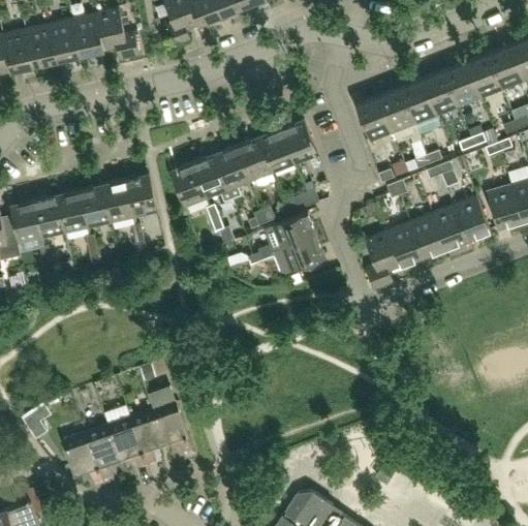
[(198,25),(188,0),(162,0),(172,23),(162,26),(171,49),(190,40),(186,30),(198,25)]
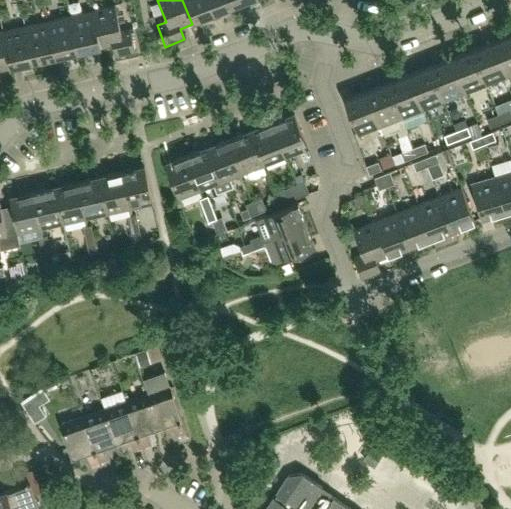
[(213,16),(207,0),(182,0),(192,24),(213,16)]
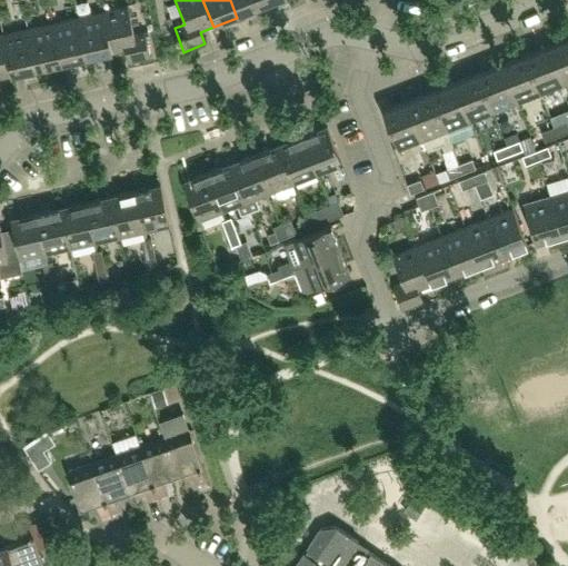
[(257,0),(230,0),(237,18),(261,8),(257,0)]
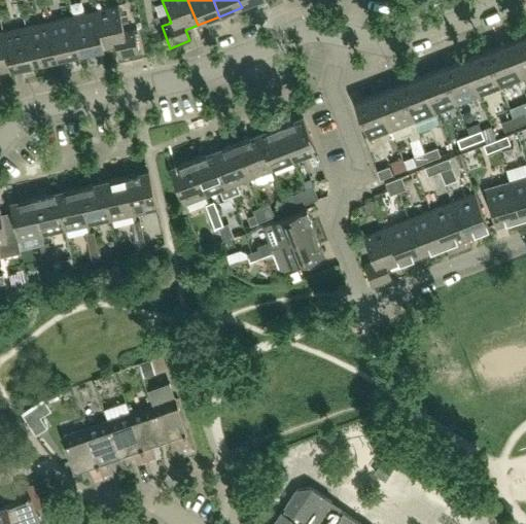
[(124,34),(117,8),(94,13),(102,51),(115,48),(118,60),(138,55),(133,32),(124,34)]
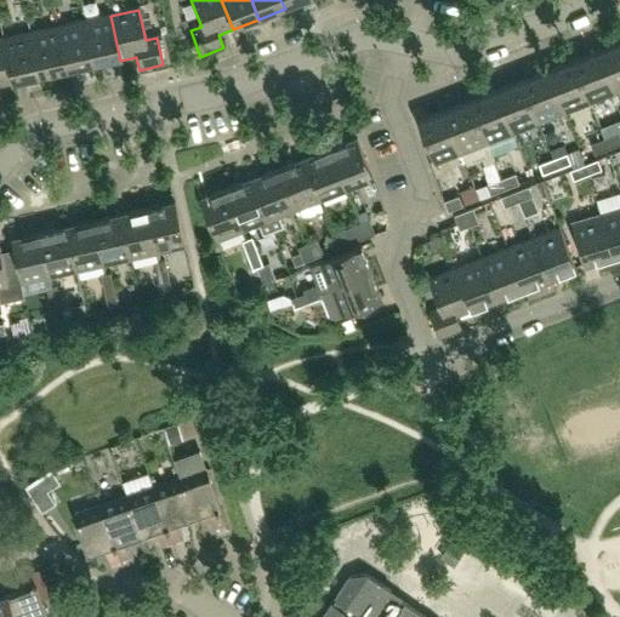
[(120,61),(111,16),(84,22),(94,67),(120,61)]
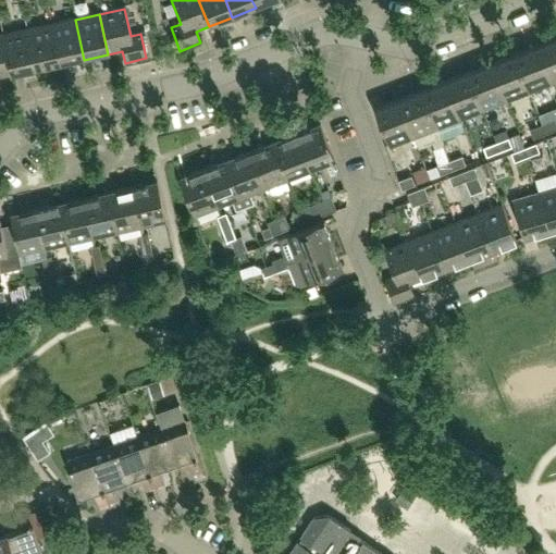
[(84,60),(75,20),(50,25),(60,65),(84,60)]
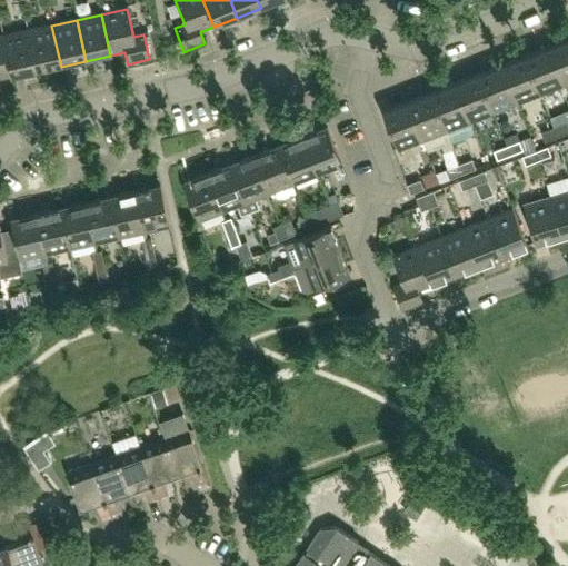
[(61,67),(51,26),(27,31),(36,72),(61,67)]
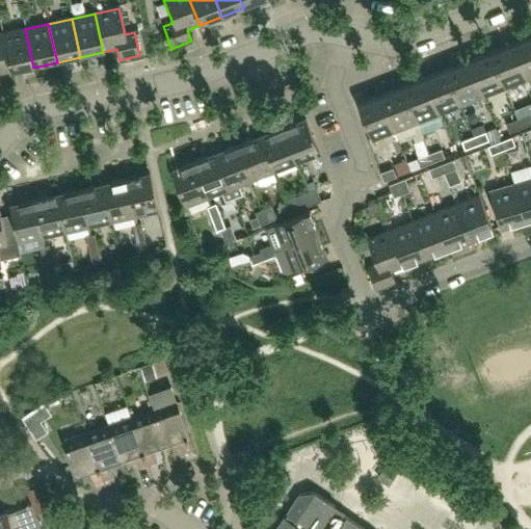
[(33,68),(25,29),(2,34),(10,73),(33,68)]
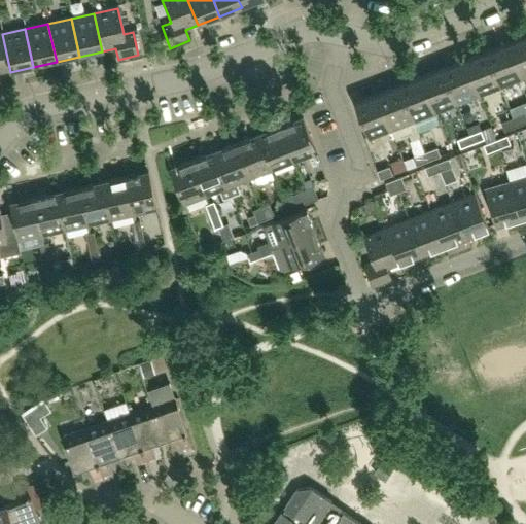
[(0,74),(10,72),(2,34),(0,34),(0,86),(0,74)]
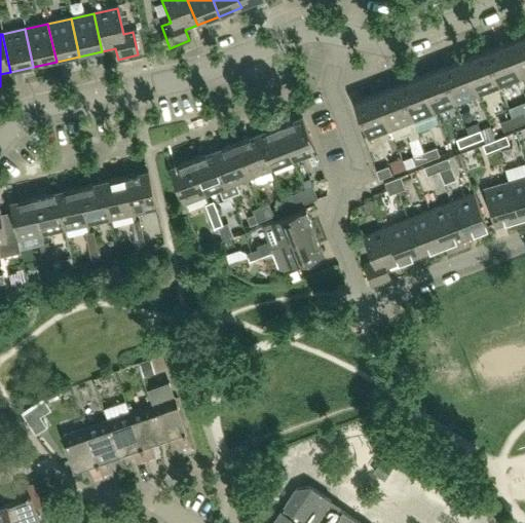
[(524,79),(524,37),(508,45),(521,81),(524,79)]
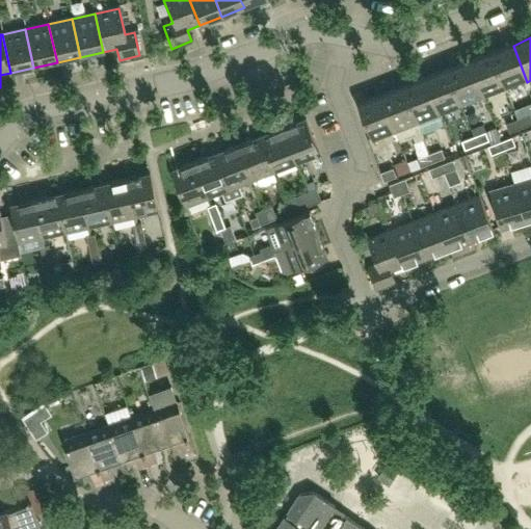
[(527,82),(513,46),(490,54),(505,90),(527,82)]
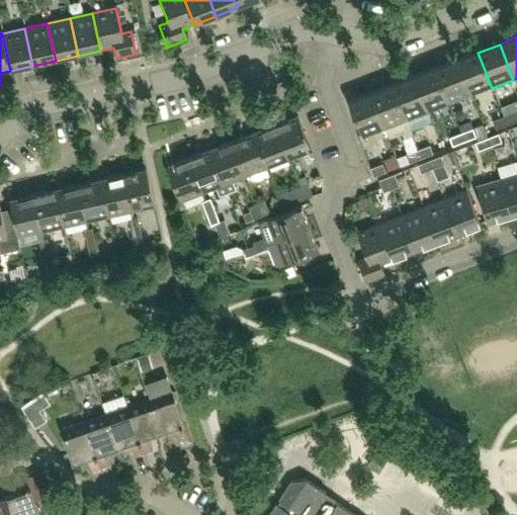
[(492,88),(478,53),(456,61),(470,96),(492,88)]
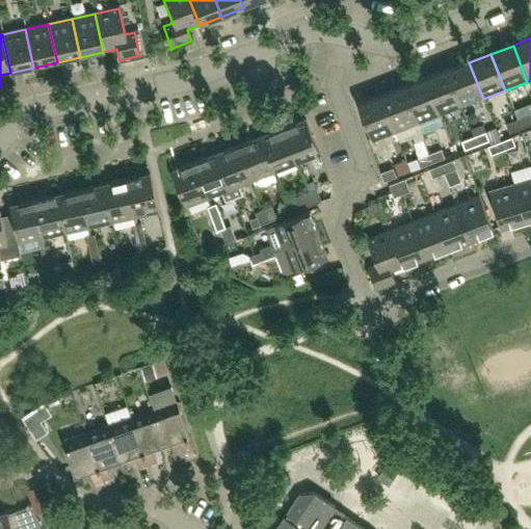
[(483,99),(469,62),(447,72),(460,107),(483,99)]
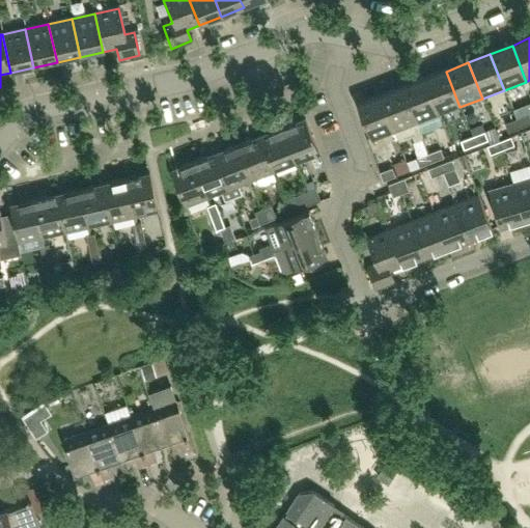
[(459,107),(446,72),(423,80),(438,116),(459,107)]
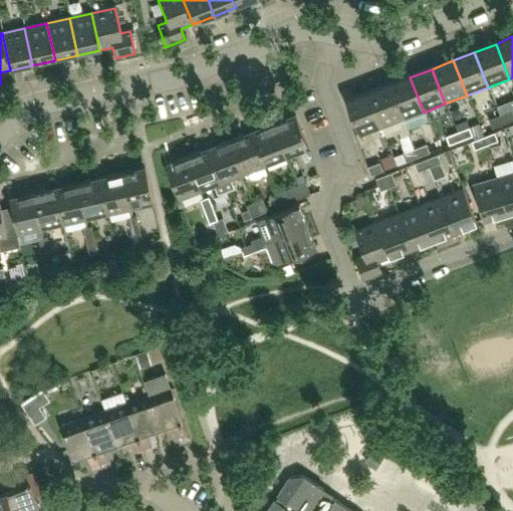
[(424,112),(410,77),(389,85),(403,120),(424,112)]
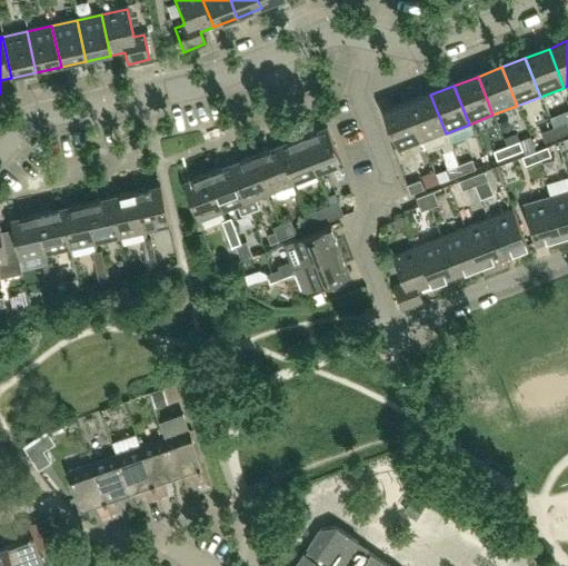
[(446,133),(430,95),(407,105),(421,142),(446,133)]
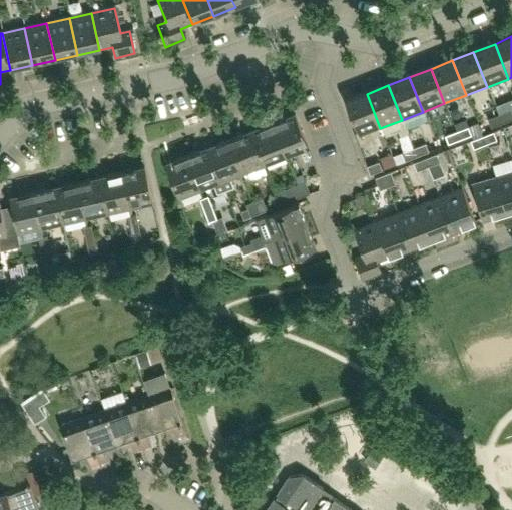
[(380,128),(367,94),(345,102),(358,137),(380,128)]
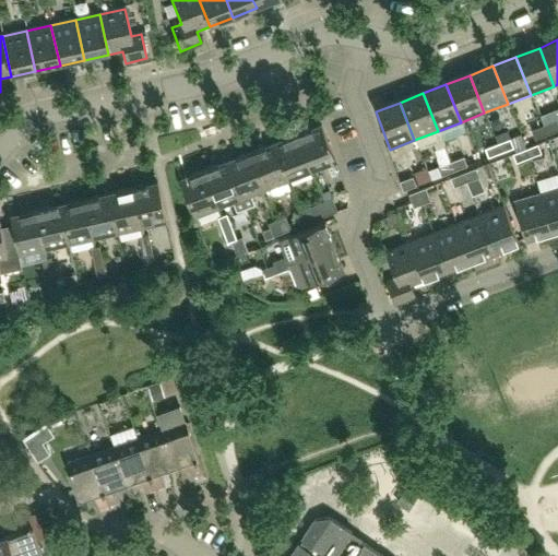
[(557,128),(556,122),(543,128),(547,137),(557,132),(557,128)]
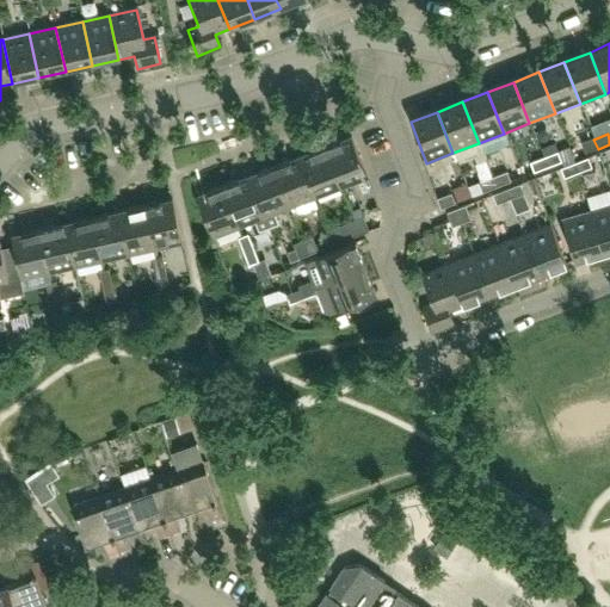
[(367,180),(350,138),(324,148),(340,190),(367,180)]
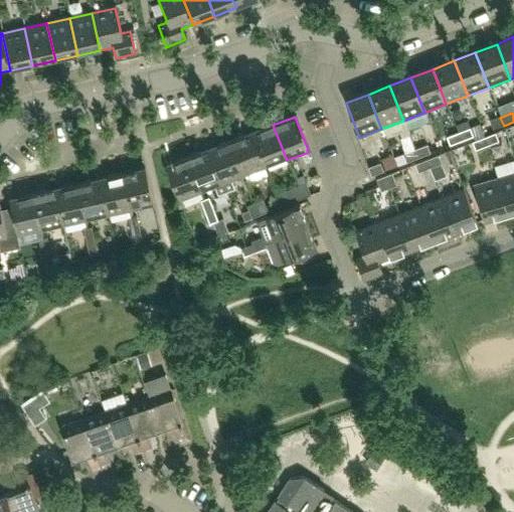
[(492,131),(504,126),(500,118),(489,122),(492,131)]
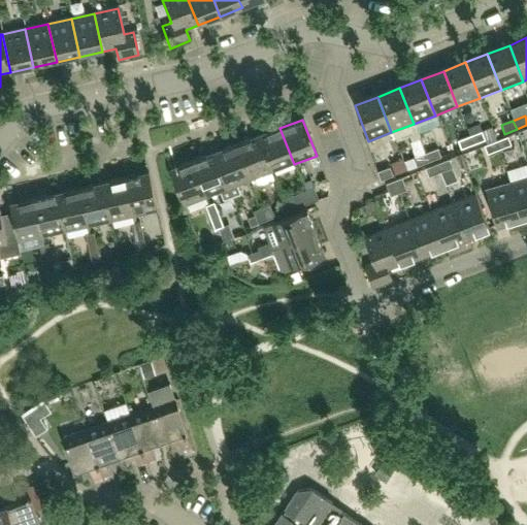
[(294,164),(280,128),(258,137),(272,173),(294,164)]
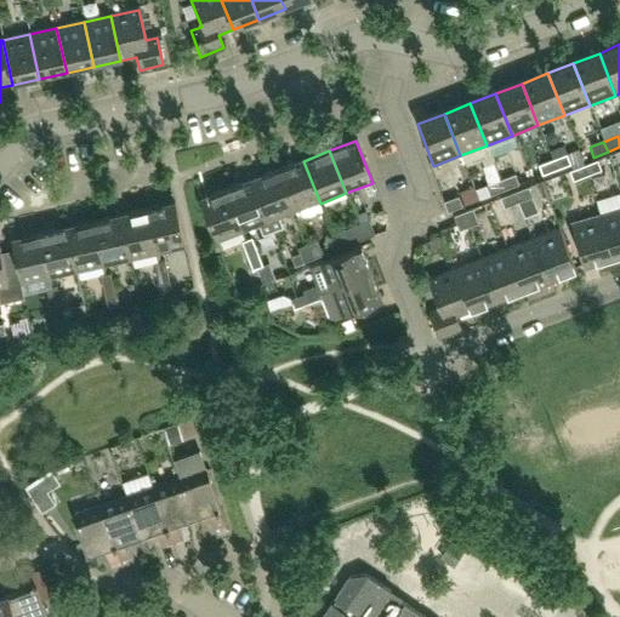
[(576,153),(566,156),(570,166),(573,172),(582,169),(576,153)]
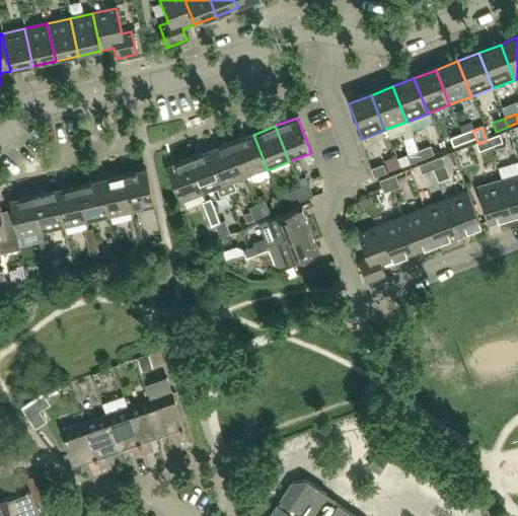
[(472,131),(461,136),(464,144),(476,139),(472,131)]
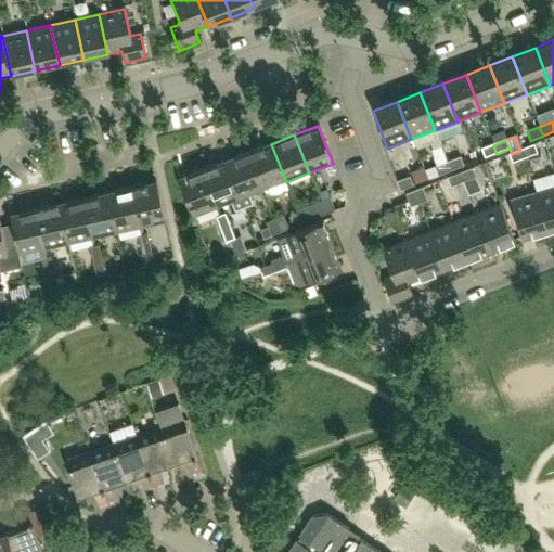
[(286,182),(271,144),(248,153),(262,191),(286,182)]
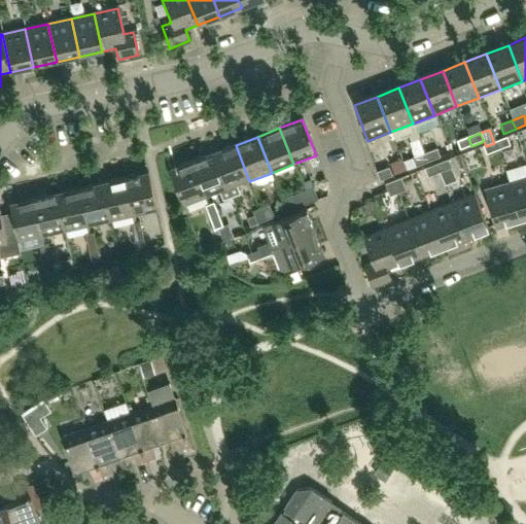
[(459,150),(471,146),(468,138),(456,142),(459,150)]
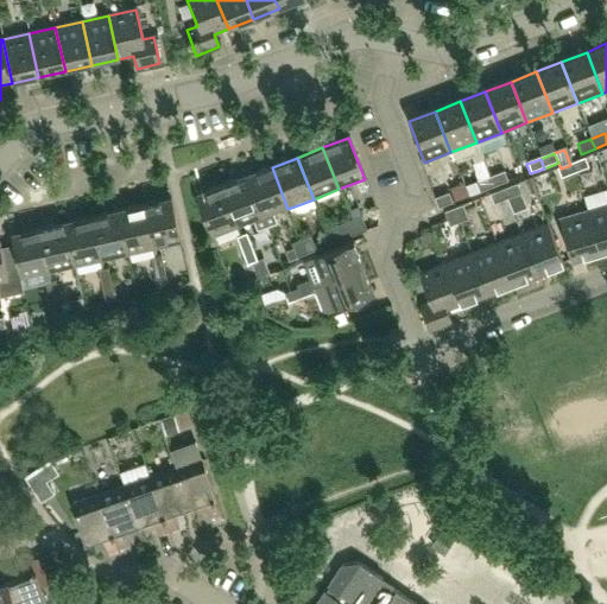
[(585,159),(570,165),(574,175),(588,169),(585,159)]
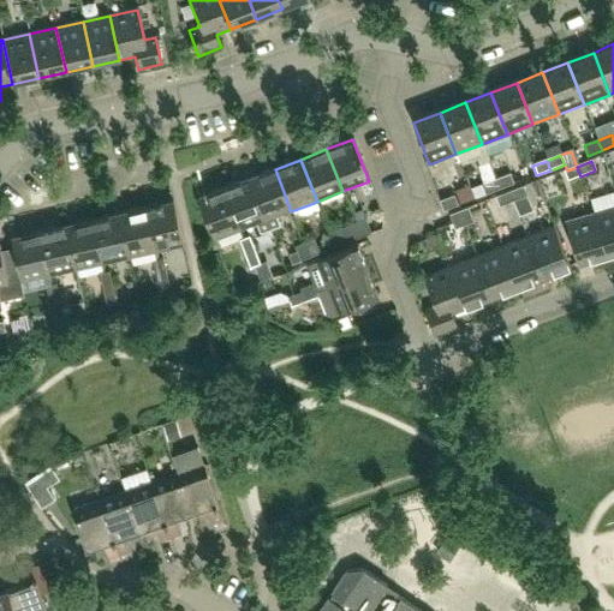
[(567,181),(580,177),(577,167),(564,172),(567,181)]
